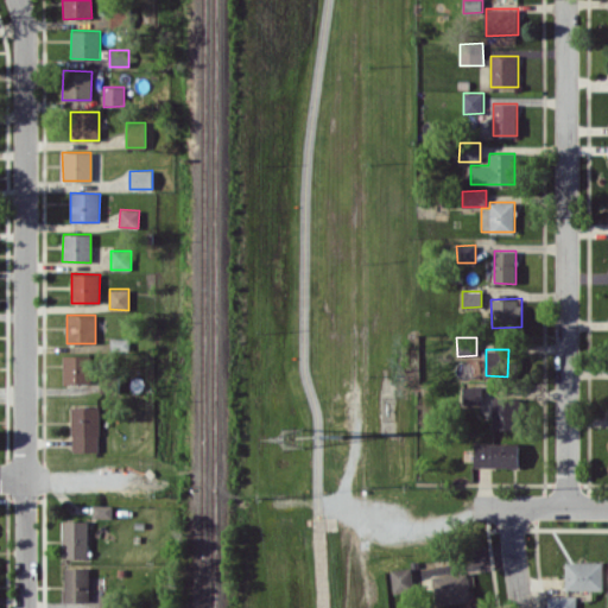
[(62,384),(92,384),(92,355),(62,355),(62,384)]
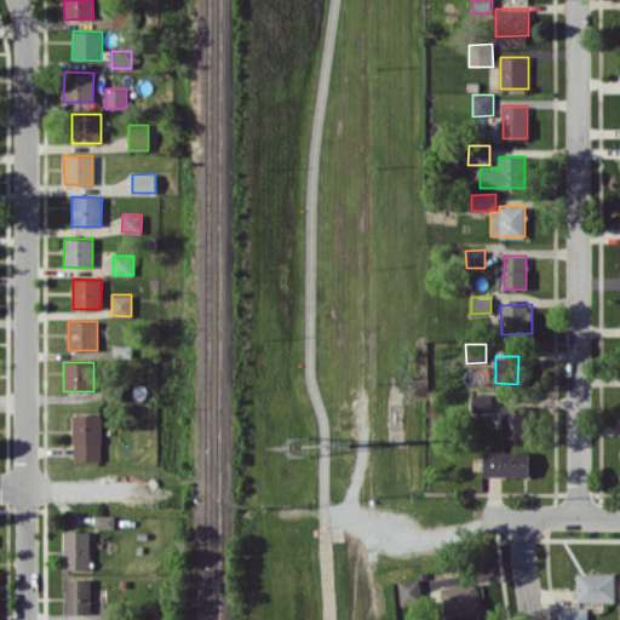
[(492,392),(471,394),(471,412),(492,412),(492,392)]
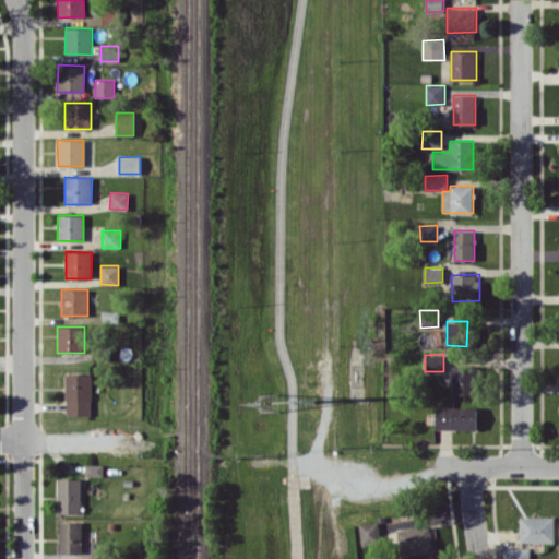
[(452,394),(476,394),(476,366),(452,365),(452,394)]
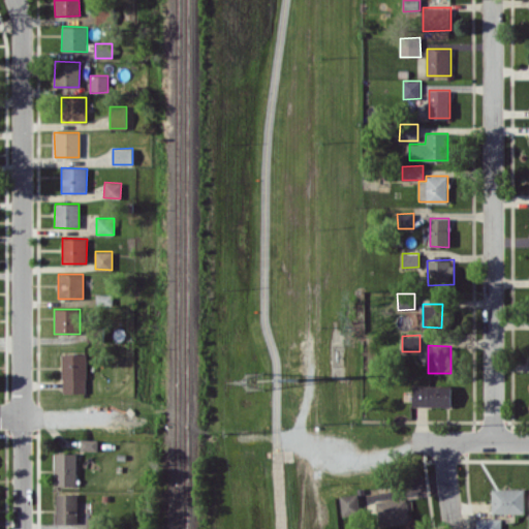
[(85,353),(61,353),(62,393),(86,393),(85,353)]
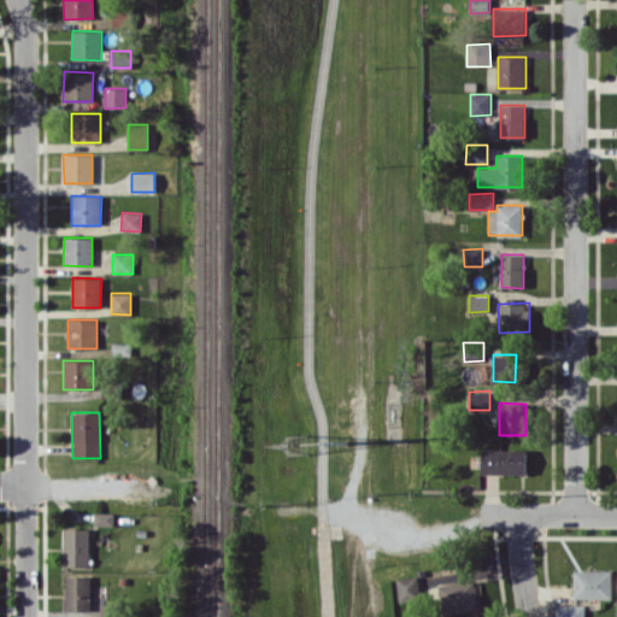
[(527,450),(481,448),(480,474),(527,474),(527,450)]
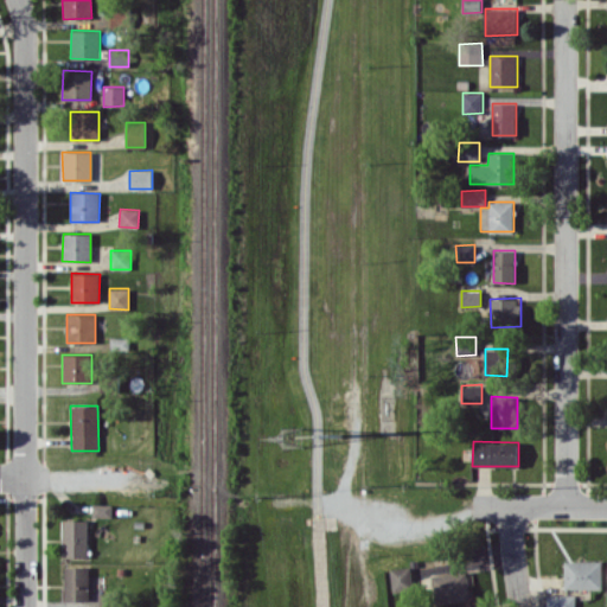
[(110,517),(112,505),(93,504),(93,516),(110,517)]
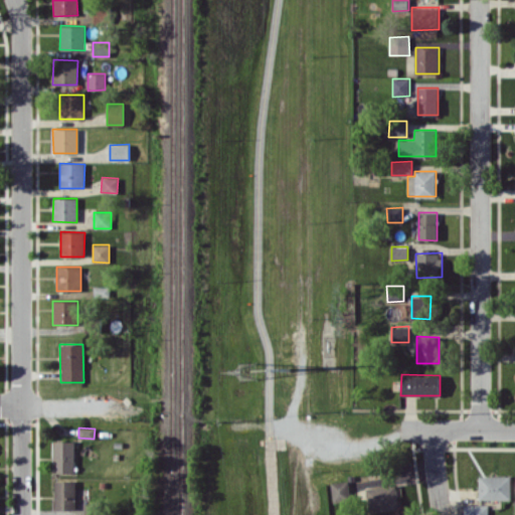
[(73,473),(74,441),(53,441),(52,473),(73,473)]
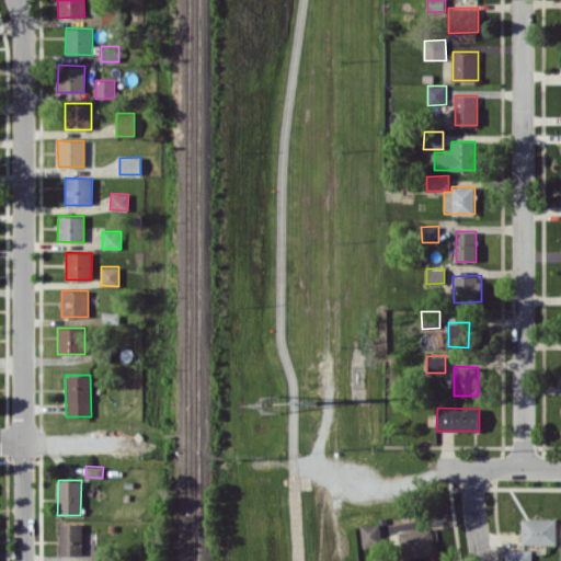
[(522,518),(523,545),(557,544),(556,517),(522,518)]
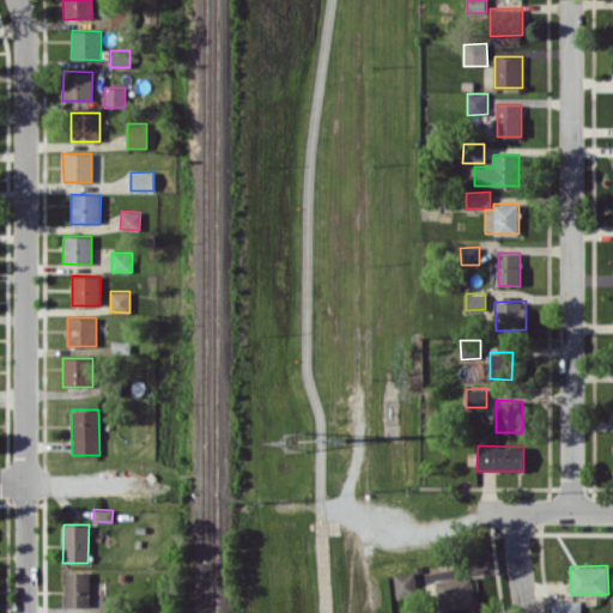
[(65,606),(90,606),(89,572),(65,572),(65,606)]
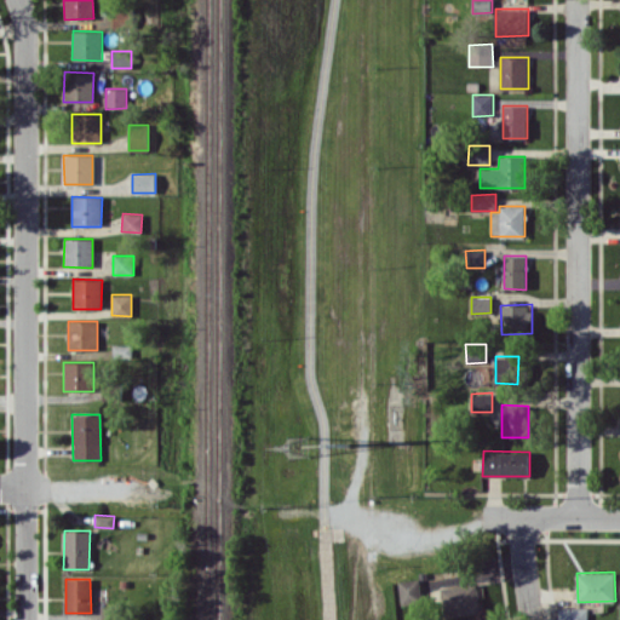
[(422,602),(420,579),(399,580),(400,603),(422,602)]
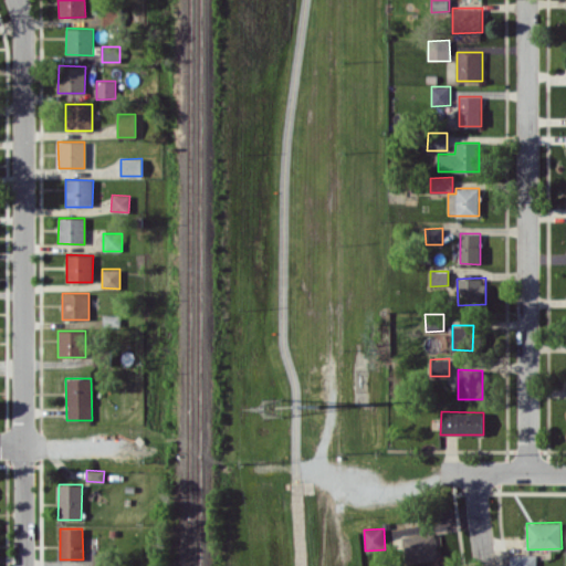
[(400,535),(400,562),(437,561),(436,534),(400,535)]
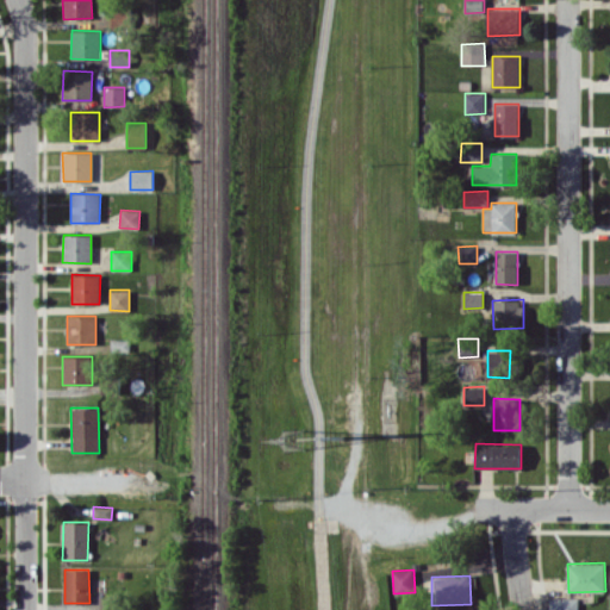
[(113,609),(113,595),(99,595),(98,609),(113,609)]
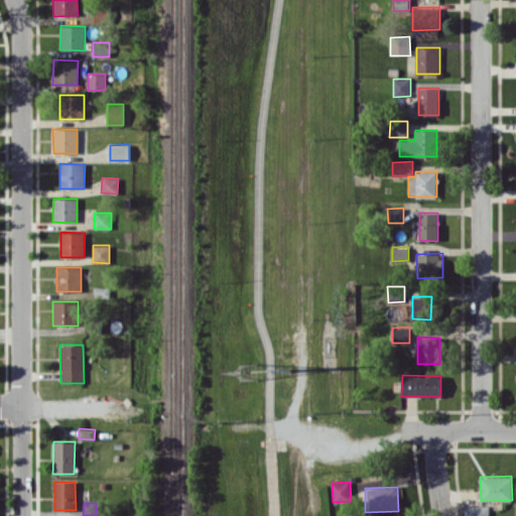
[(488,515),(489,505),(465,506),(465,515),(488,515)]
